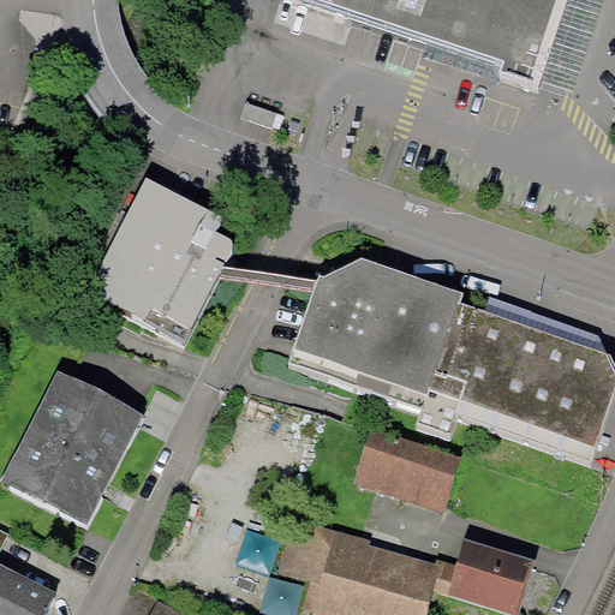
[(298,0),(550,87),(577,0),(298,0)]
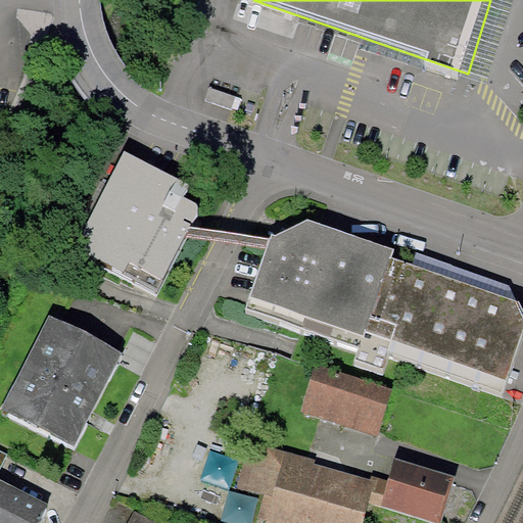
[(188,185),(124,151),(75,249),(156,296),(186,237),(190,227),(198,214),(198,209),(198,206),(196,203),(183,195),(188,185)]
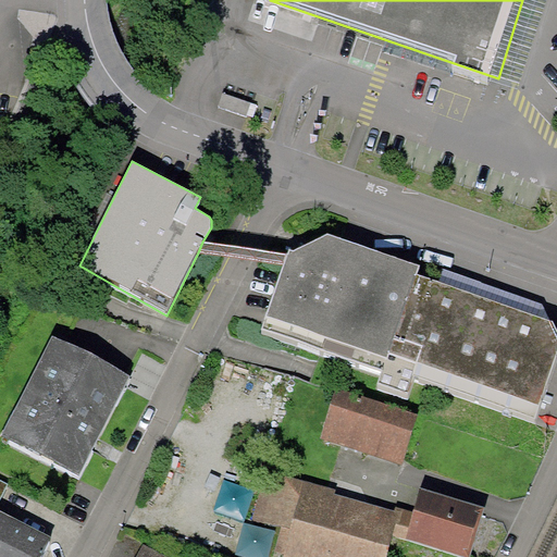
[(382,371),(415,274),(420,264),(329,233),(293,250),(289,249),(287,255),(284,264),(262,327),(382,371)]
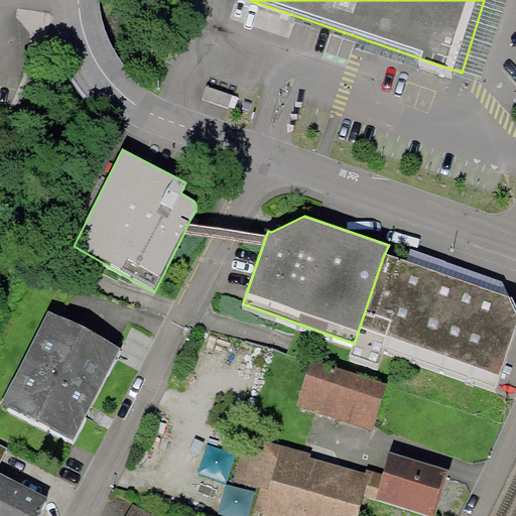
[(187,224),(183,234),(263,245),(266,236),(187,224)]
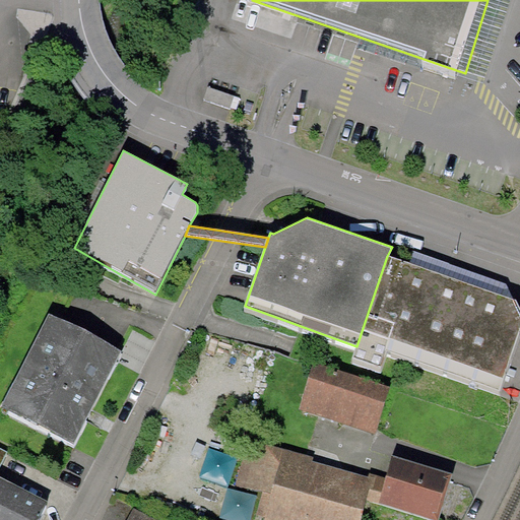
[(519,307),(516,300),(387,256),(356,346),(352,358),(382,367),(387,350),(500,390),(519,330),(519,307)]
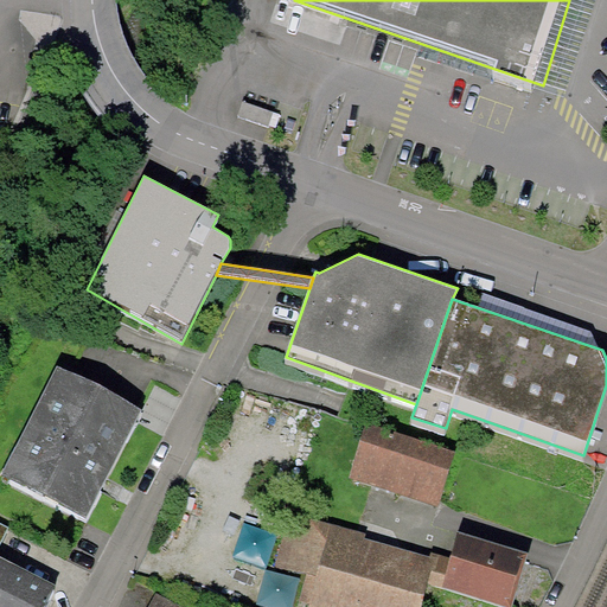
[(144,411),(55,365),(0,471),(0,474),(88,519),(144,411)]
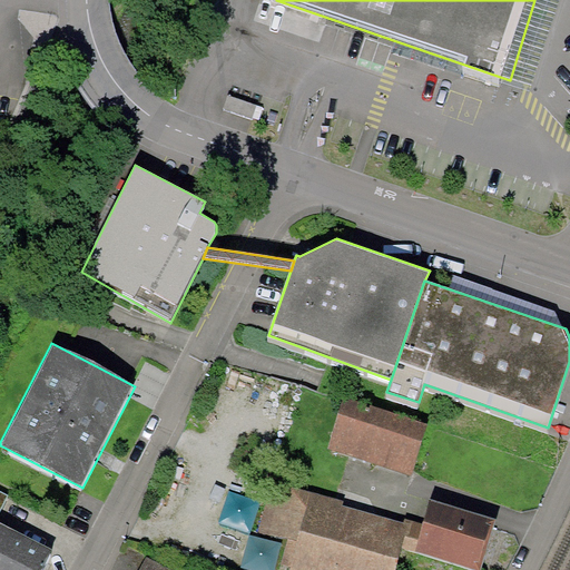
[(327,448),(410,475),(428,425),(345,397),(327,448)]
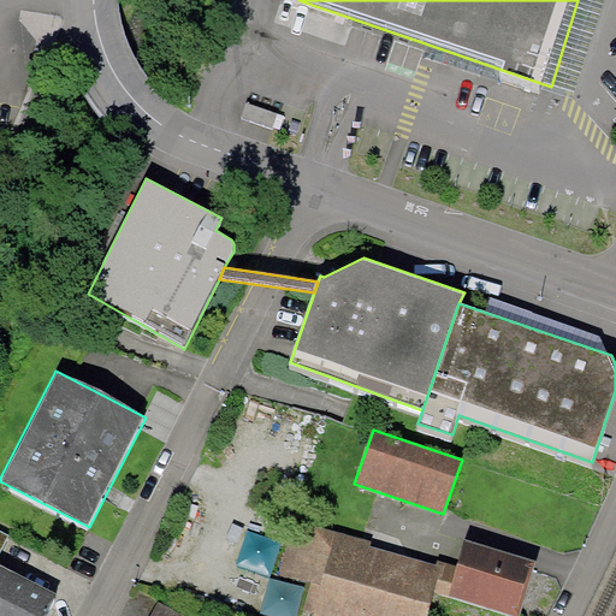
[(372,542),(294,520),(279,573),(312,581),(304,608),(315,610),(313,615),(427,615),(442,566),(371,546),(372,542)]
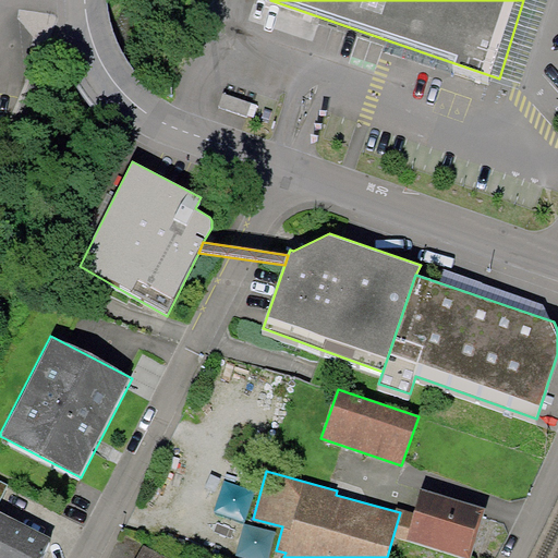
[(469,557),(484,507),(421,489),(405,540),(469,557)]
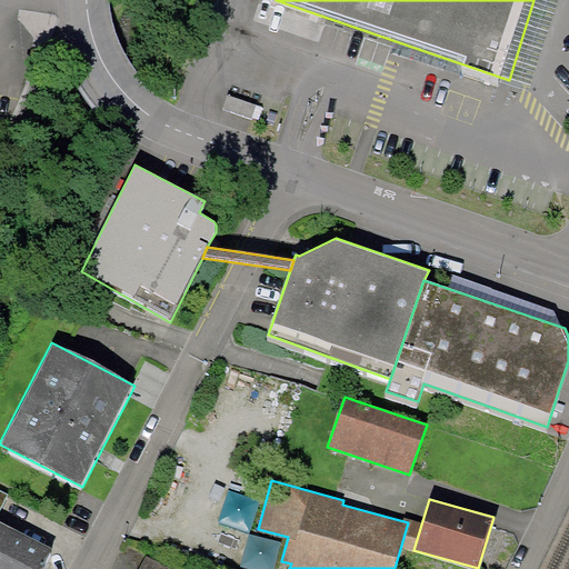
[(0,568),(41,568),(52,549),(0,521),(0,568)]
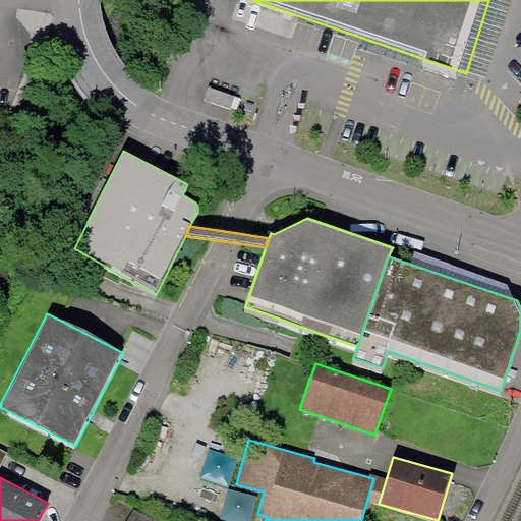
[(158,520),(132,509),(126,520),(158,520)]
